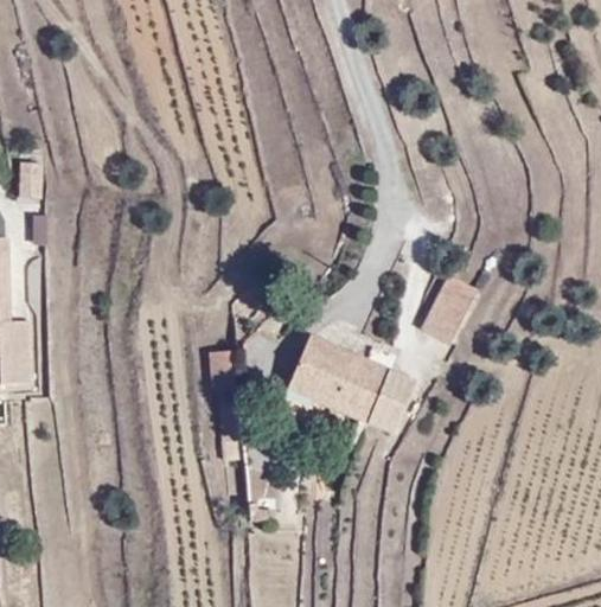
[(38,174),(18,173),(17,208),(36,209),(38,174)]
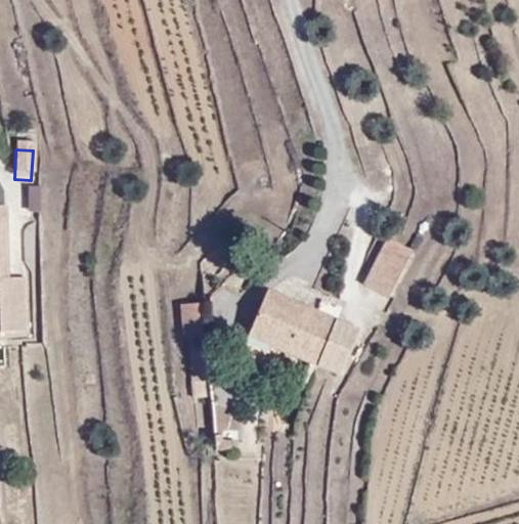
[(36,208),(36,184),(20,184),(20,208),(36,208)]
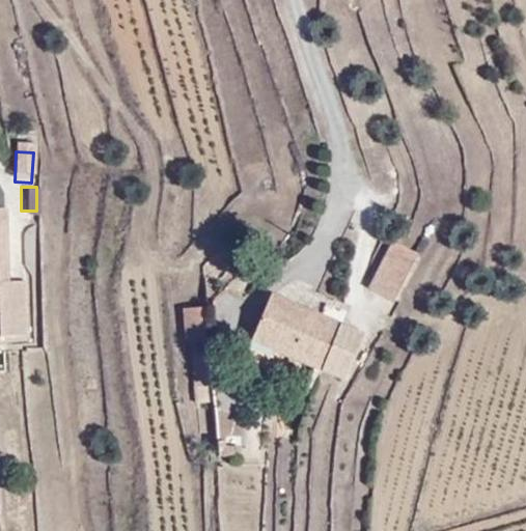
[(24,289),(4,289),(2,218),(0,218),(0,342),(25,341),(24,289)]
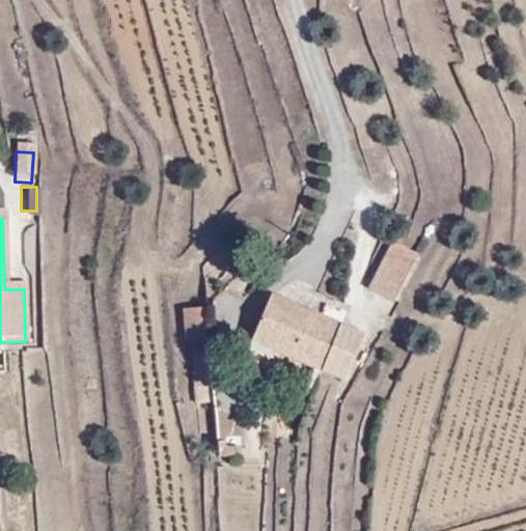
[(394,307),(420,251),(389,238),(364,294),(394,307)]
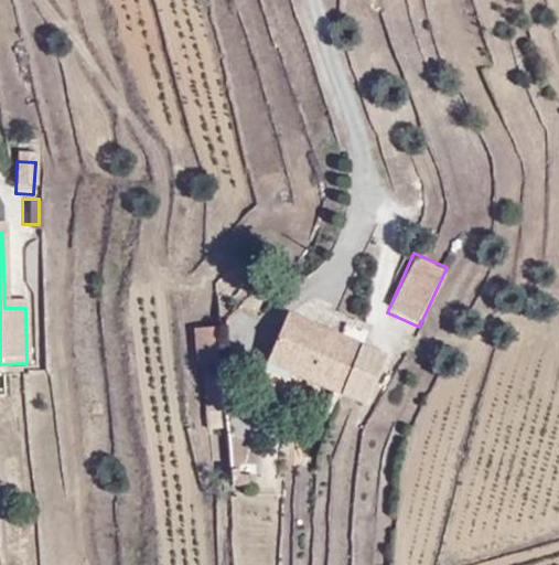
[(345,388),(362,343),(287,315),(268,360),(345,388)]
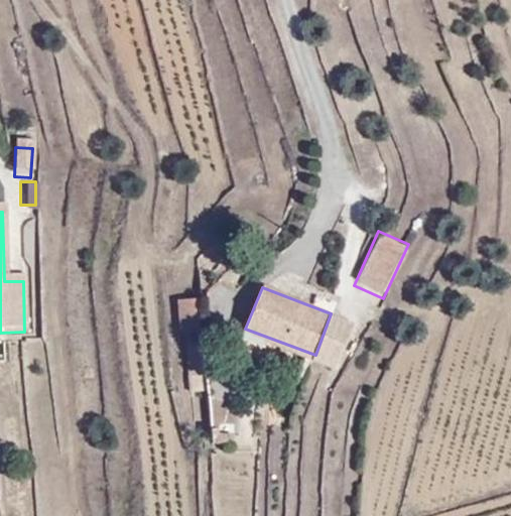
[(201,332),(197,307),(179,311),(183,336),(201,332)]
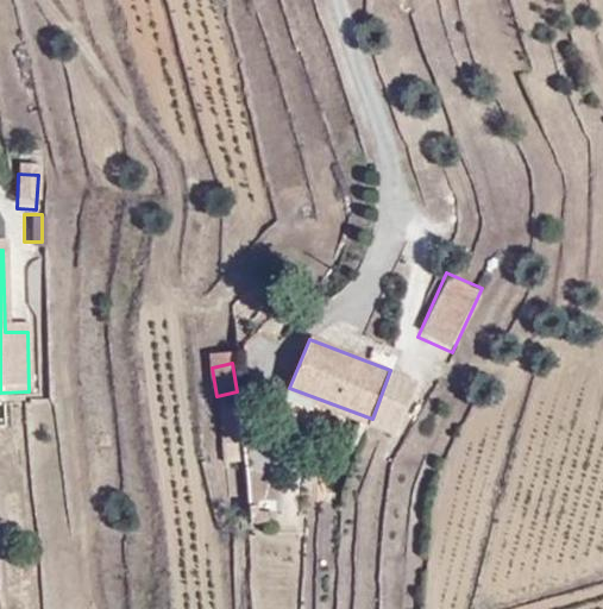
[(399,429),(418,381),(390,370),(372,419),(399,429)]
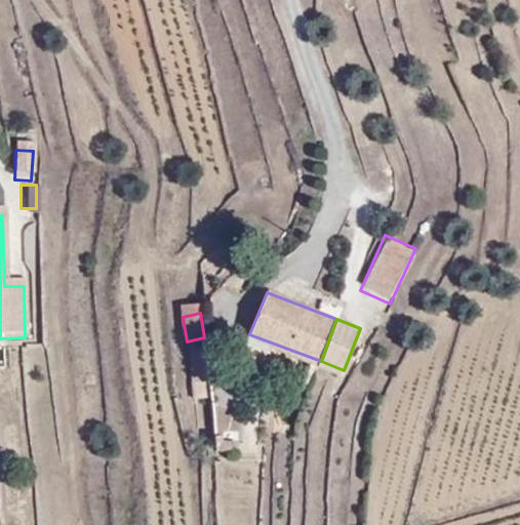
[(208,360),(204,337),(187,341),(190,363),(208,360)]
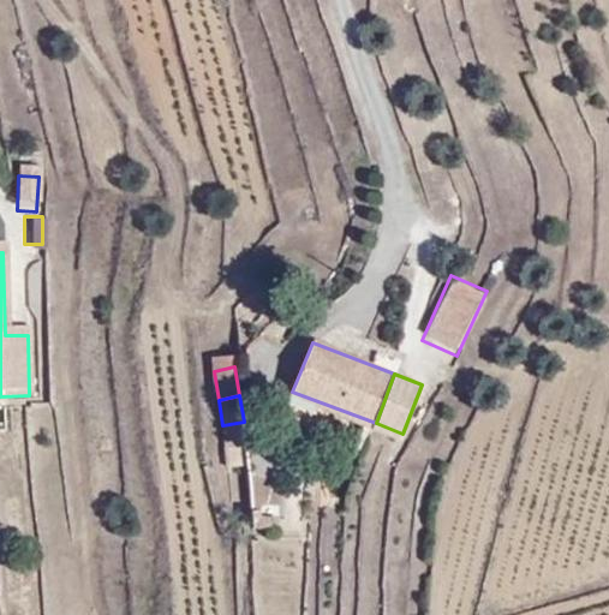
[(249,447),(244,422),(222,425),(227,453),(249,447)]
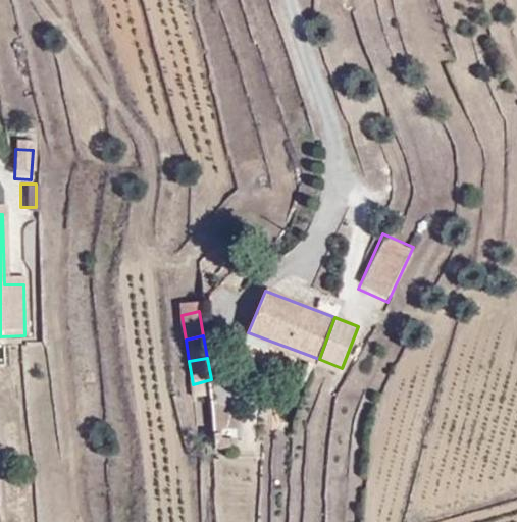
[(214,399),(211,379),(193,384),(196,404),(214,399)]
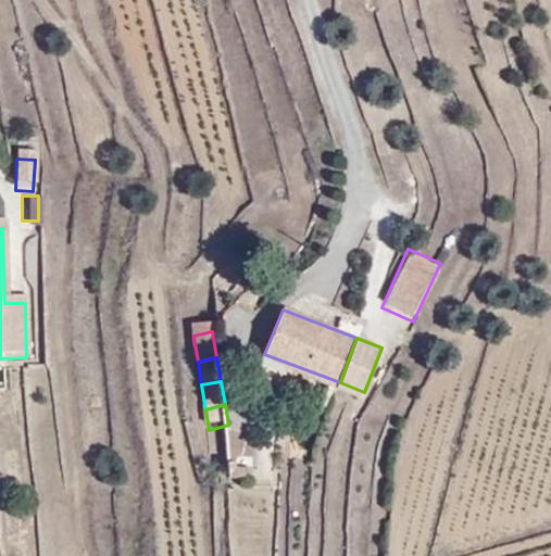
[(258,433),(255,425),(228,432),(232,443),(258,433)]
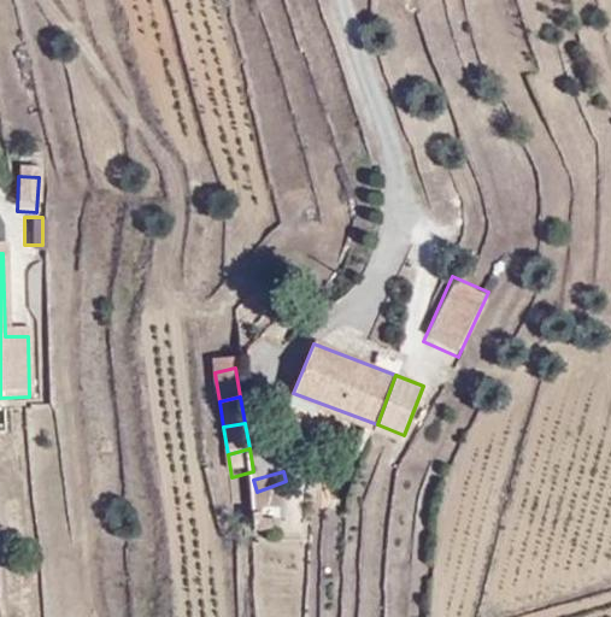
All buildings are outlined.
